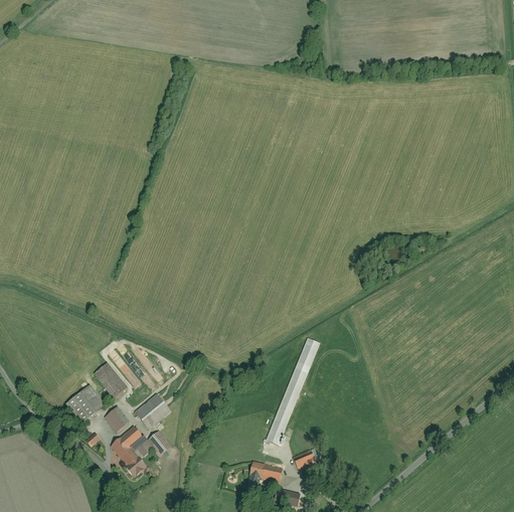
[(307,337),(266,439),(279,444),(320,342),(307,337)]
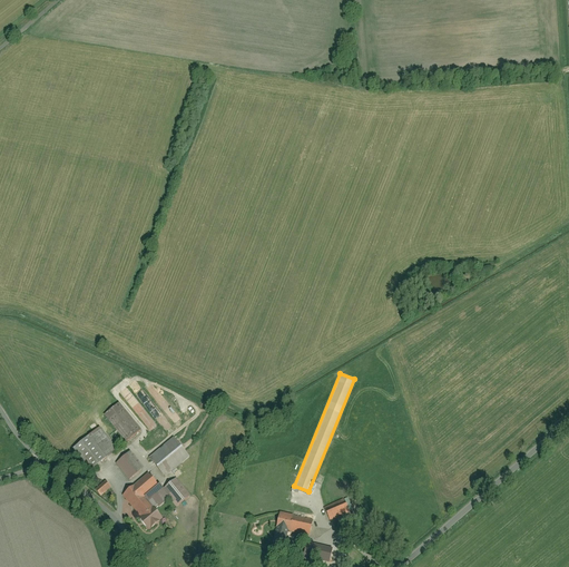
[(118,402),(105,413),(125,438),(138,427),(118,402)]
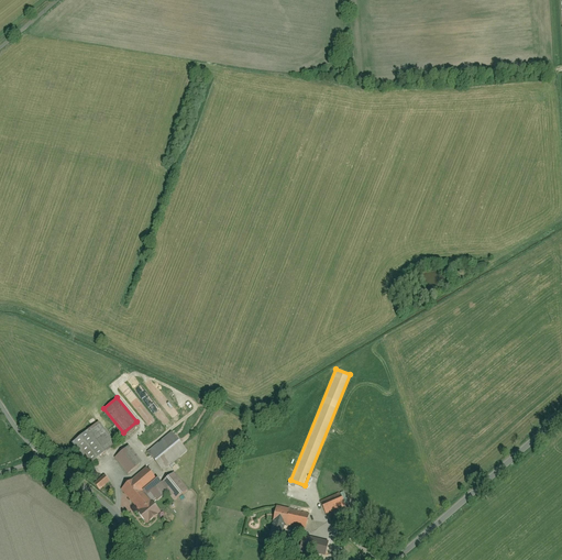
[(116,443),(97,420),(72,441),(89,463),(116,443)]
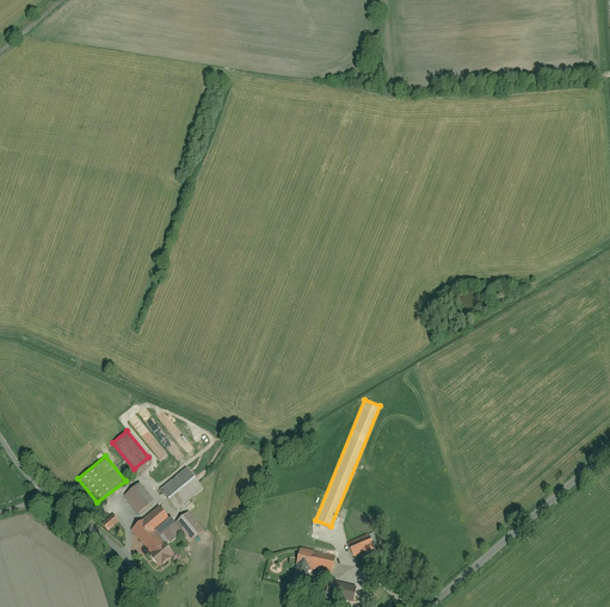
[(186,466),(160,488),(176,507),(202,485),(186,466)]
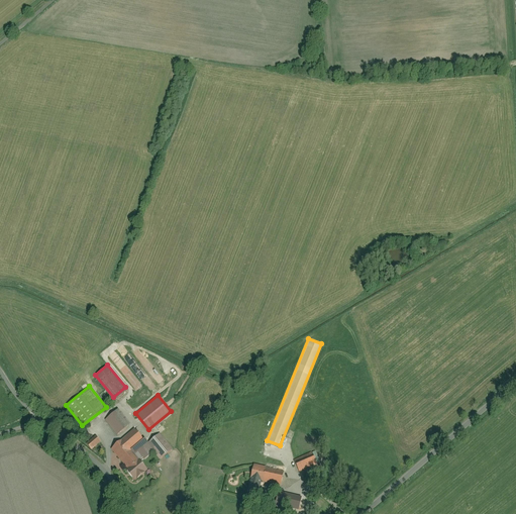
[(116,408),(106,417),(119,432),(129,423),(116,408)]
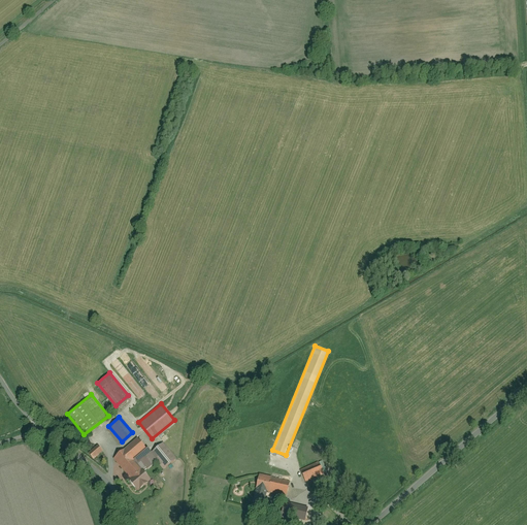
[(155,456),(136,436),(112,457),(139,486),(150,478),(141,468),(155,456)]
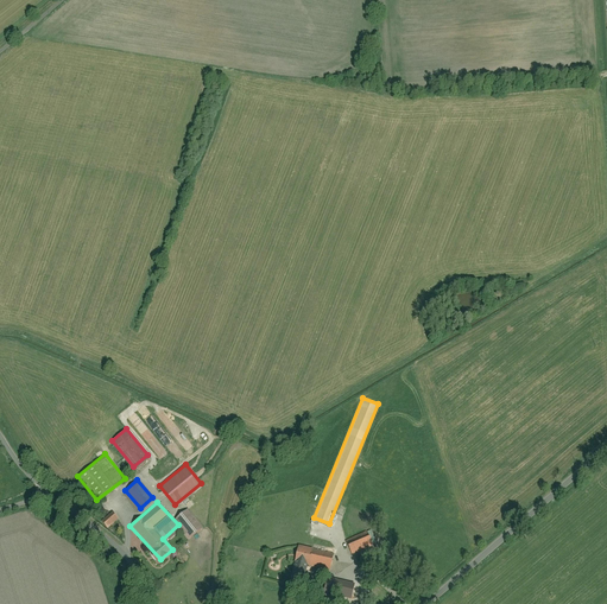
[(203,526),(189,508),(176,519),(190,536),(203,526)]
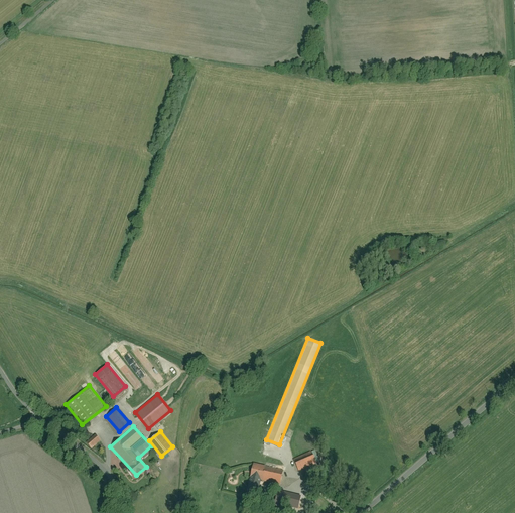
[(310,450),(293,458),(298,470),(315,463),(310,450)]
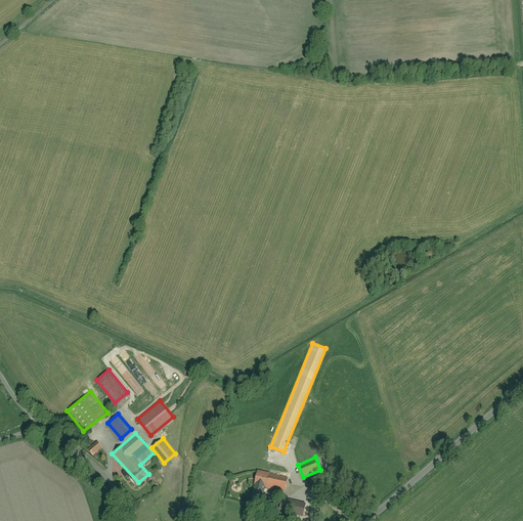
[(251,495),(263,498),(266,485),(282,489),(286,472),(257,466),(251,495)]
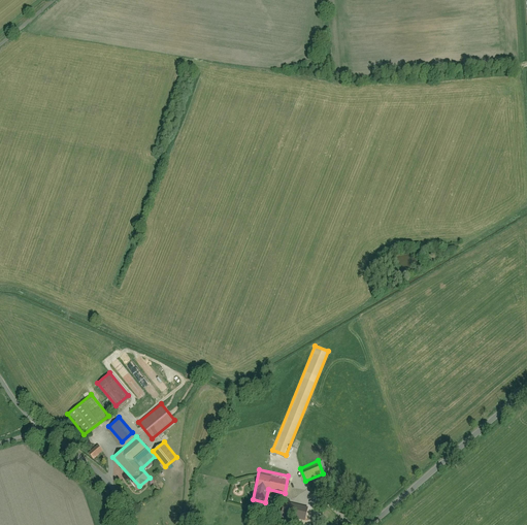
[(315,505),(286,497),(282,511),(310,519),(315,505)]
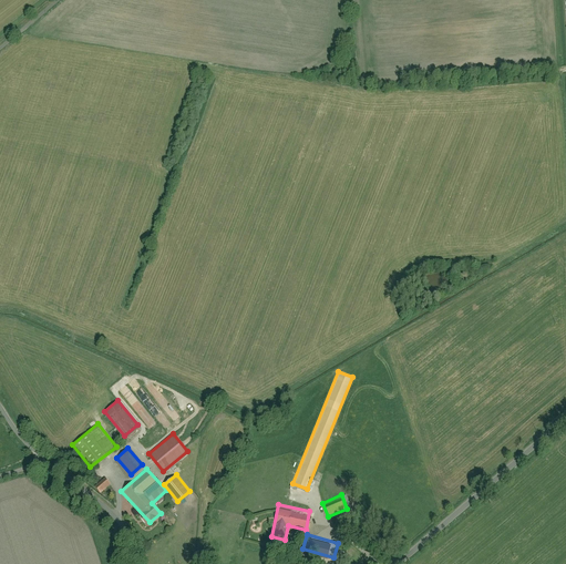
All buildings are outlined.
